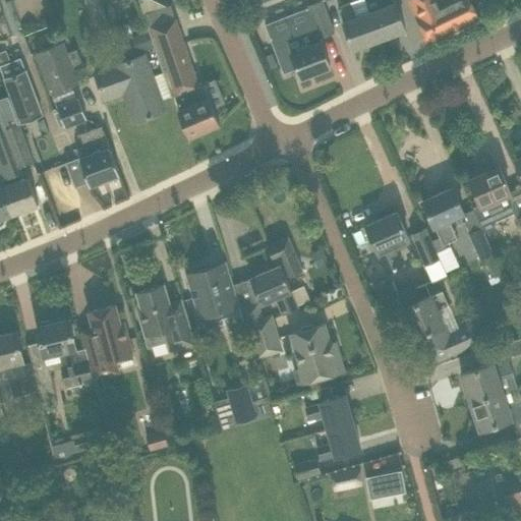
[(310,0),(312,3),(305,5),(311,23),(284,34),(301,77),(330,66),(319,38),(335,33),(323,0),(310,0)]
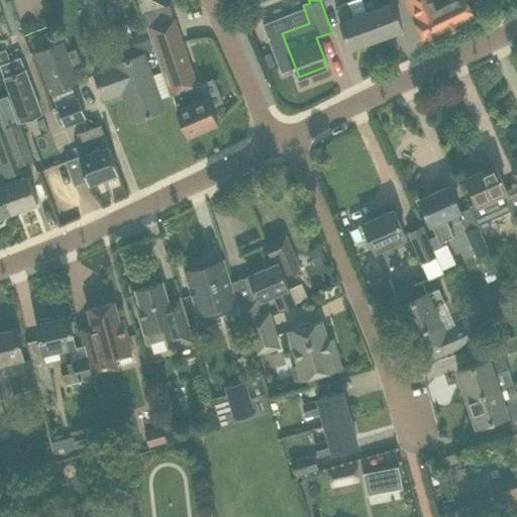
[(362,0),(366,10),(376,38),(402,29),(391,1),(390,0),(362,0)]
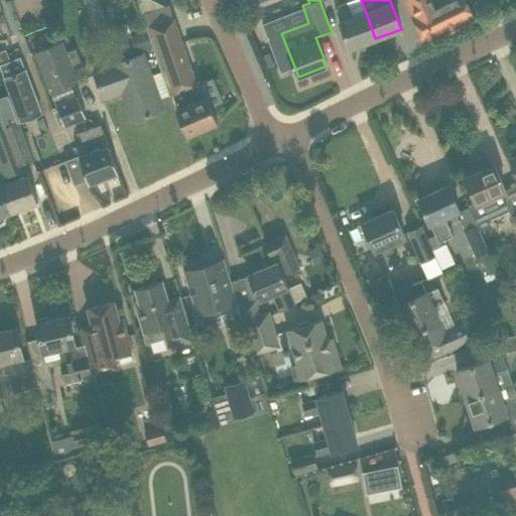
[(404,0),(424,42),(474,19),(464,0),(404,0)]
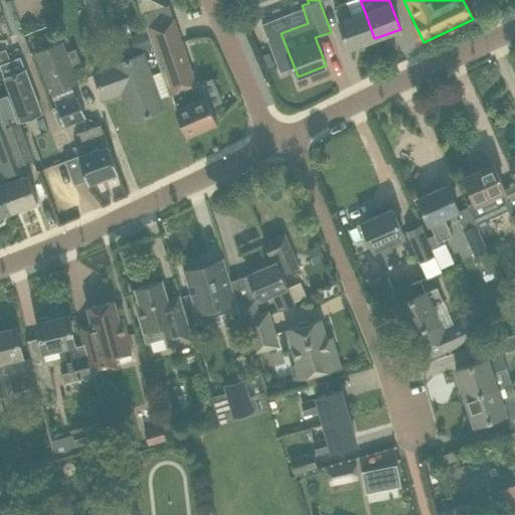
[(374,38),(364,10),(352,14),(347,1),(334,6),(339,19),(338,19),(349,48),(374,38)]
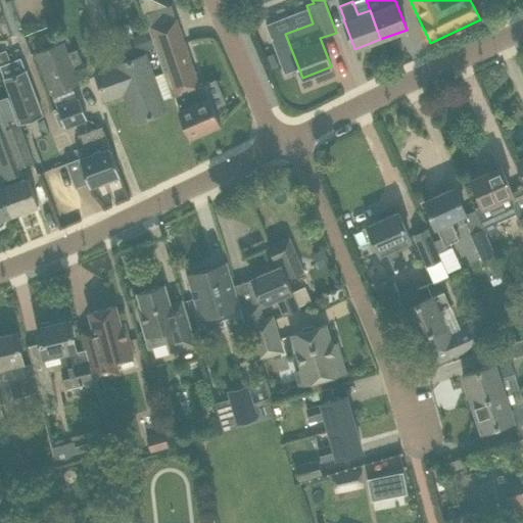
[(180,108),(178,109),(189,138),(221,124),(208,97),(202,84),(199,86),(176,18),(148,28),(163,72),(172,95),(173,98),(176,97),(180,108)]
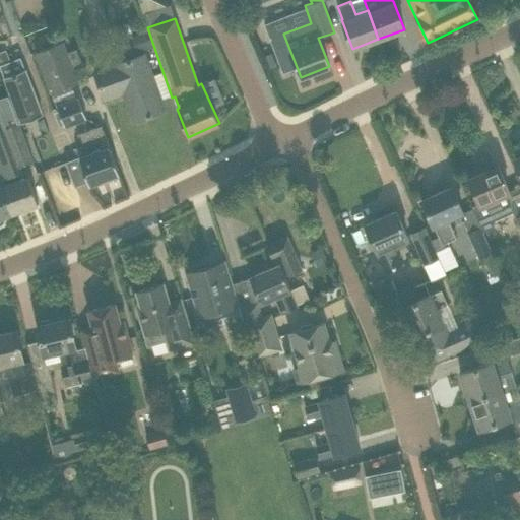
[(130,37),(136,53),(152,47),(146,30),(130,37)]
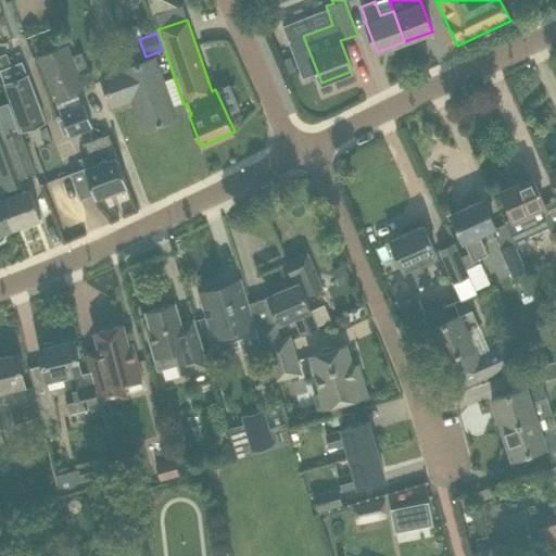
[(36,57),(54,100),(78,90),(85,88),(78,71),(87,67),(81,52),(73,55),(67,45),(36,57)]
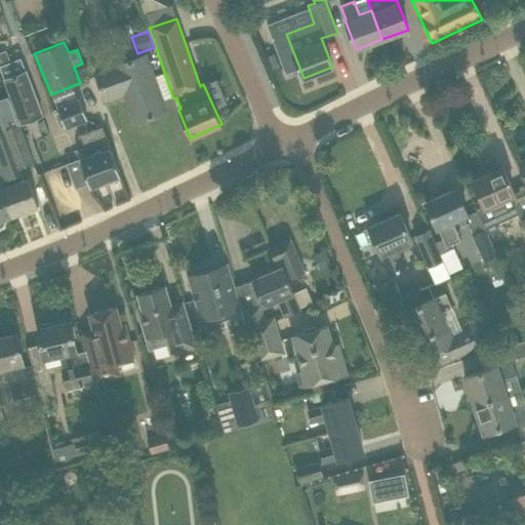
[(6,49),(0,51),(0,62),(10,58),(6,49)]
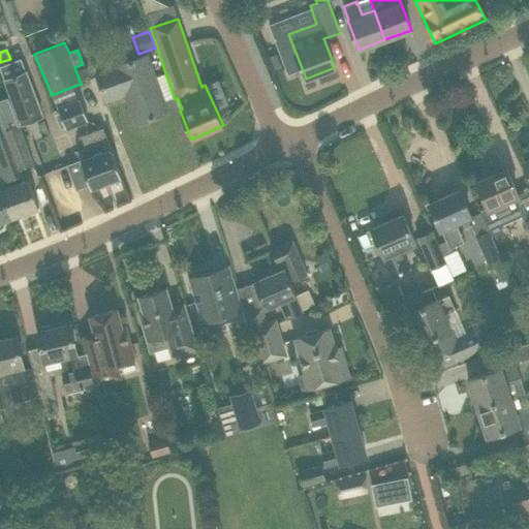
[(126,94),(136,123),(167,112),(163,100),(160,93),(154,75),(147,54),(96,71),(106,101),(126,94)]
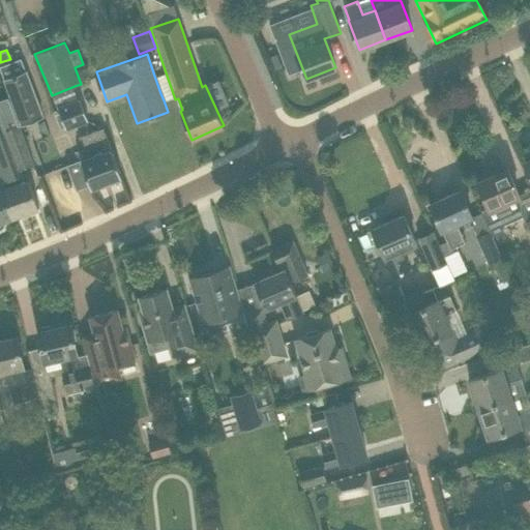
[(3,79),(20,125),(43,117),(26,70),(4,79),(3,79)]
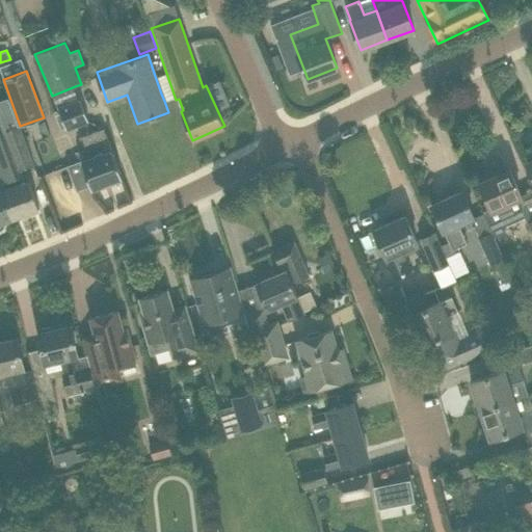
[(166,73),(155,76),(161,94),(164,101),(175,97),(166,73)]
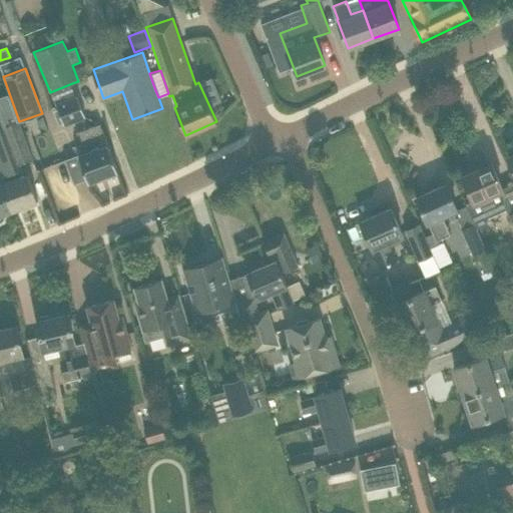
[(85,117),(77,96),(55,105),(63,125),(85,117)]
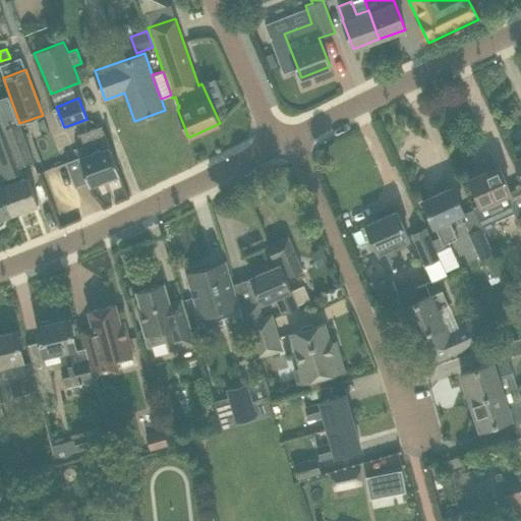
[(34,162),(19,124),(3,130),(17,168),(34,162)]
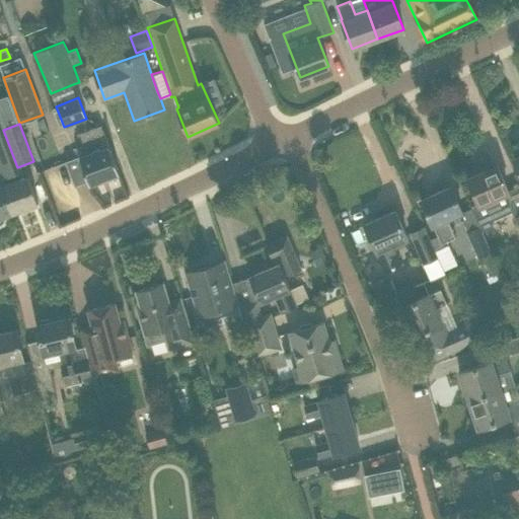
[(76,148),(89,184),(119,173),(100,125),(76,134),(81,145),(76,148)]
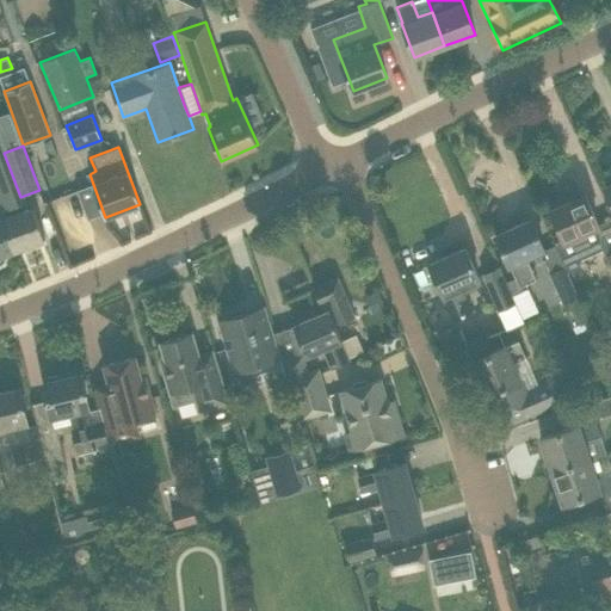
[(565,266),(566,271),(567,271),(578,266),(580,259),(604,248),(596,229),(599,227),(585,195),(550,210),(562,239),(554,242),(565,266)]
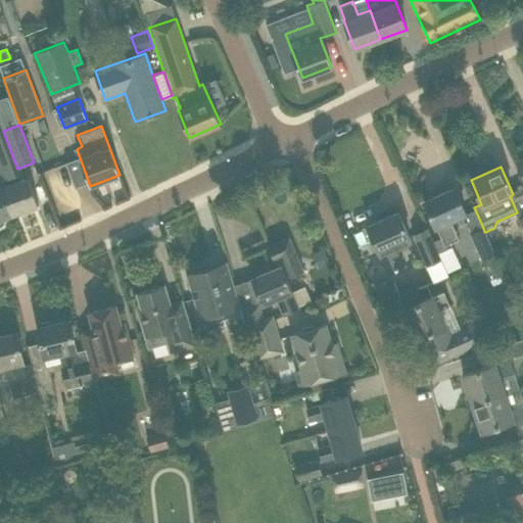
[(28,176),(1,186),(11,215),(38,205),(28,176)]
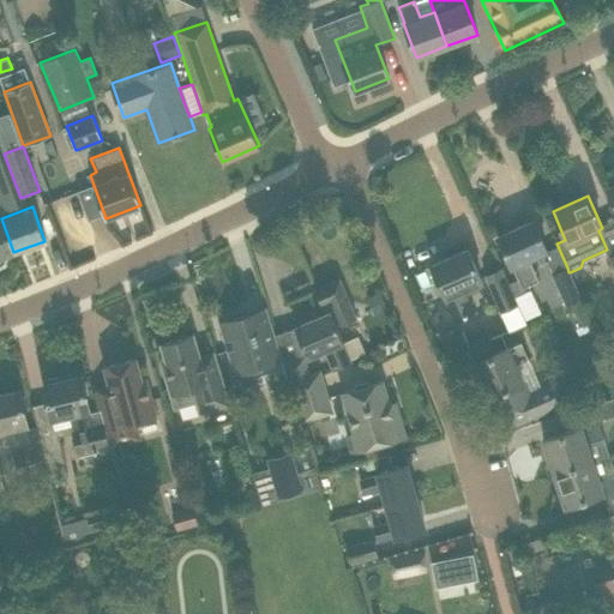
[(0,257),(13,252),(1,218),(0,216),(0,257)]
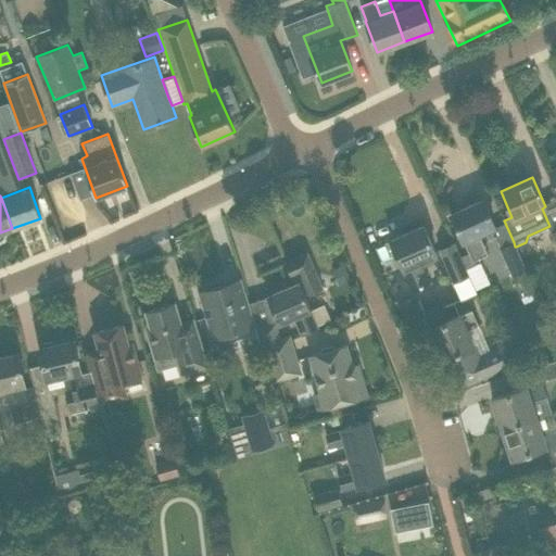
[(468,253),(460,256),(466,268),(475,265),(474,261),(487,254),(479,237),(495,228),(482,199),(451,214),(468,253)]
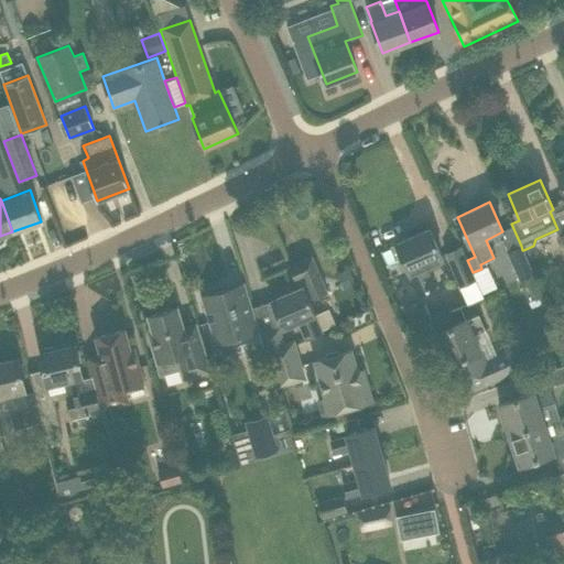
[(397,243),(420,294),(436,288),(426,267),(443,260),(430,229),(397,243)]
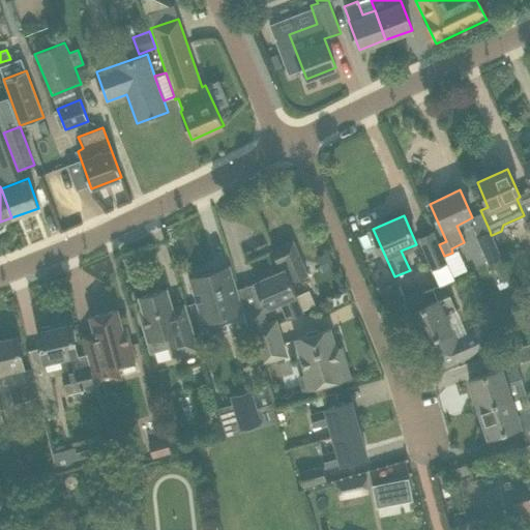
[(444,256),(439,244),(433,231),(417,238),(439,286),(454,278),(444,256)]
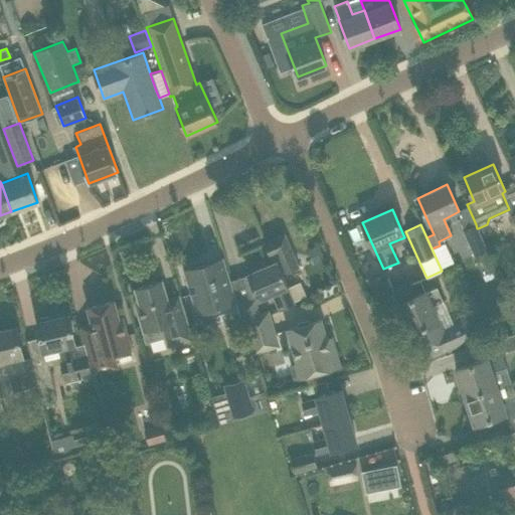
[(477,228),(476,224),(463,230),(482,275),(494,270),(486,250),(487,250),(478,228),(477,228)]
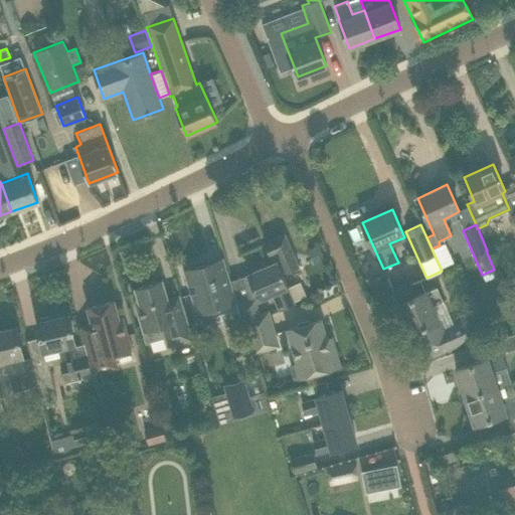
[(265,242),(271,256),(272,256),(274,262),(247,274),(259,301),(272,296),(279,311),(295,304),(288,287),(282,273),(284,272),(284,273),(299,267),(285,233),(265,242)]
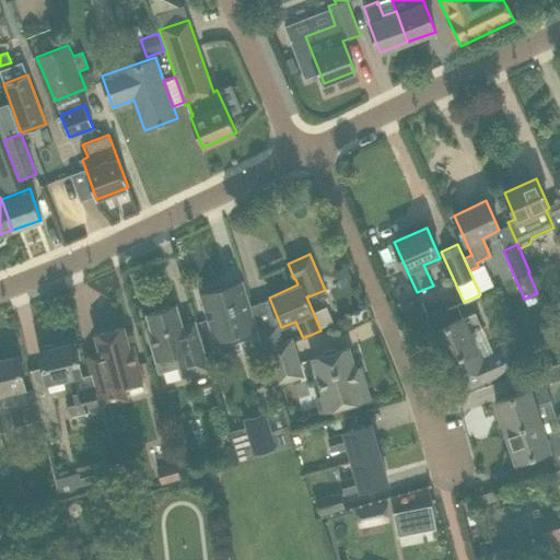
[(335,271),(341,288),(353,282),(347,266),(335,271)]
